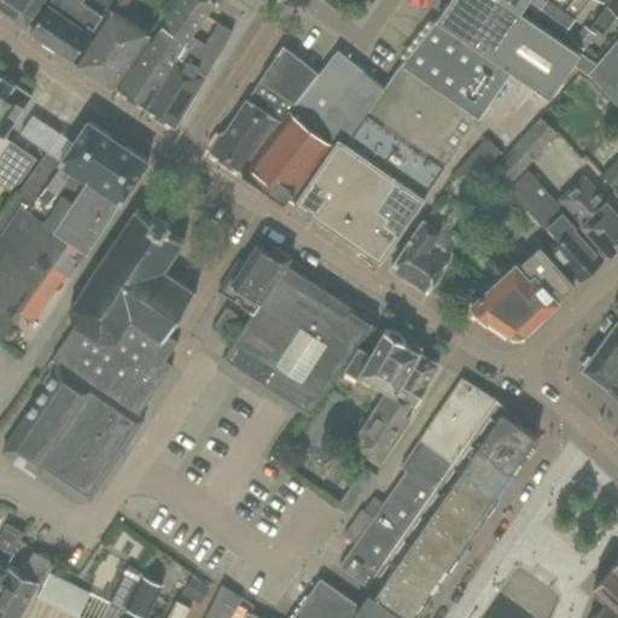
[(42,0),(0,0),(0,4),(23,21),(23,22),(25,23),(27,23),(42,0)]
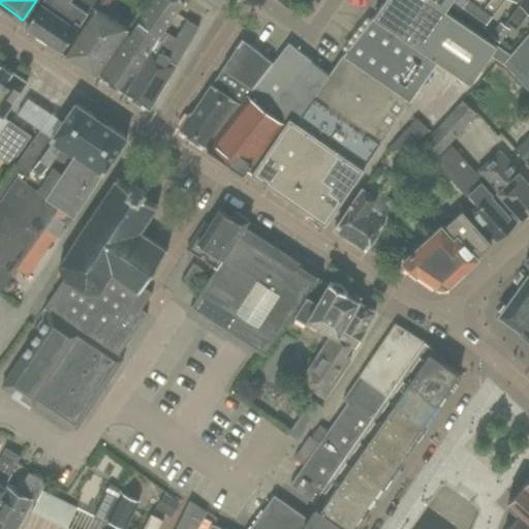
[(41,0),(26,24),(63,49),(94,0),(41,0)]
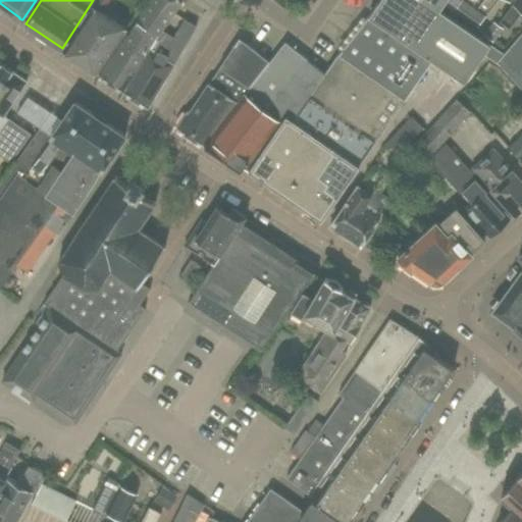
[(95,0),(62,50),(96,72),(126,28),(100,10),(107,0),(95,0)]
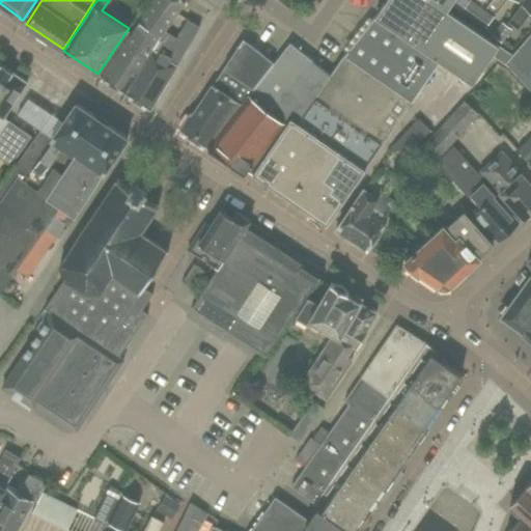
[(130,34),(102,77),(122,91),(151,48),(164,30),(185,1),(183,0),(154,0),(139,21),(140,22),(131,35),(130,34)]
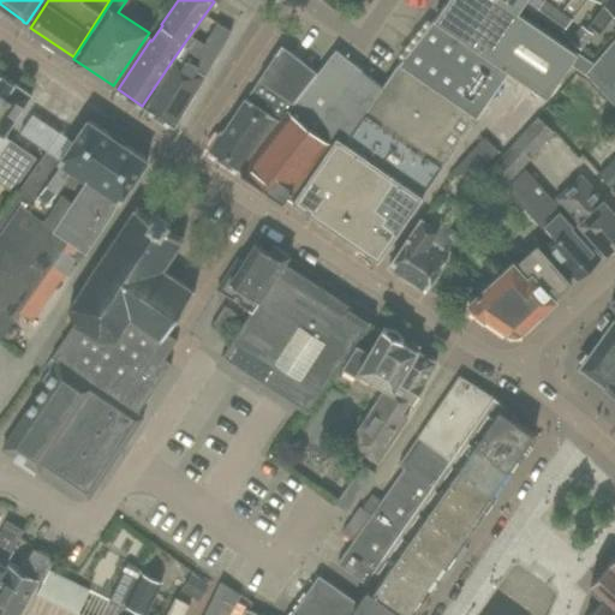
[(400,61),(477,114),(508,69),(548,95),(578,51),(518,10),(524,0),(446,0),(435,17),(400,61)]
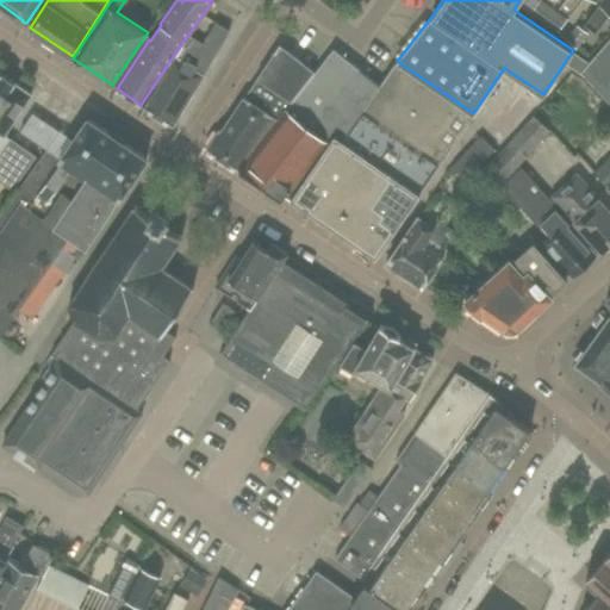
[(537,0),(529,12),(558,32),(567,18),(543,0),(537,0)]
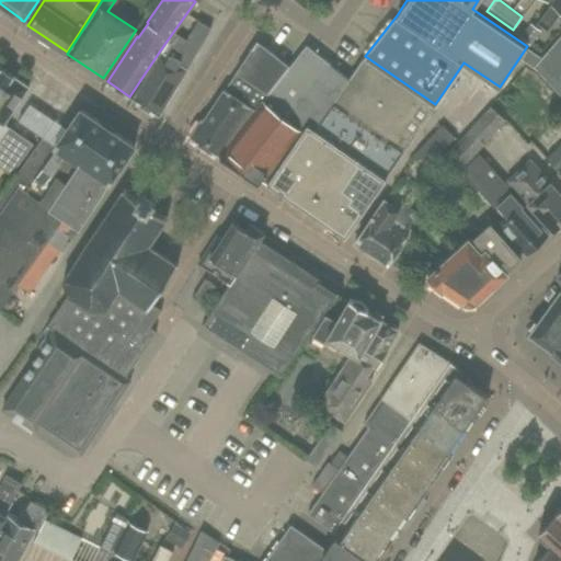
[(547,0),(516,0),(514,4),(524,12),(531,0),(546,0),(547,0)]
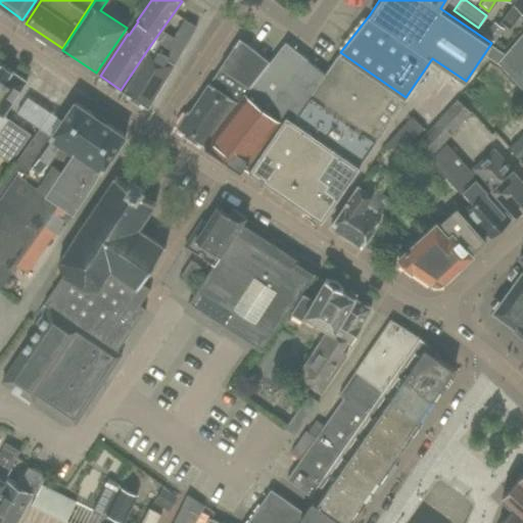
[(522,0),(515,0),(501,19),(510,27),(522,10),(522,0)]
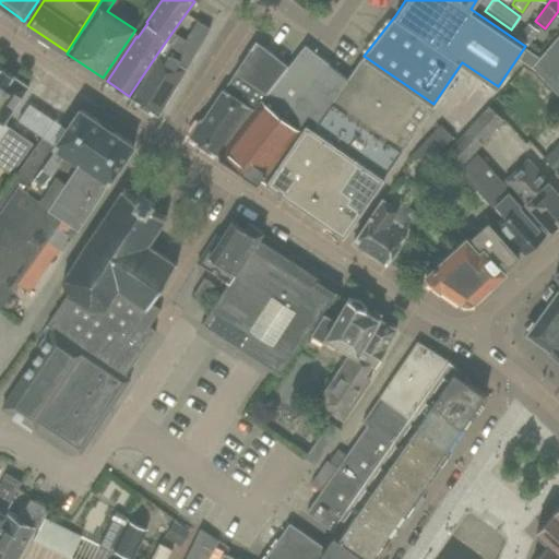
[(159,50),(129,96),(132,97),(157,115),(186,68),(210,27),(198,20),(186,39),(173,32),(159,50)]
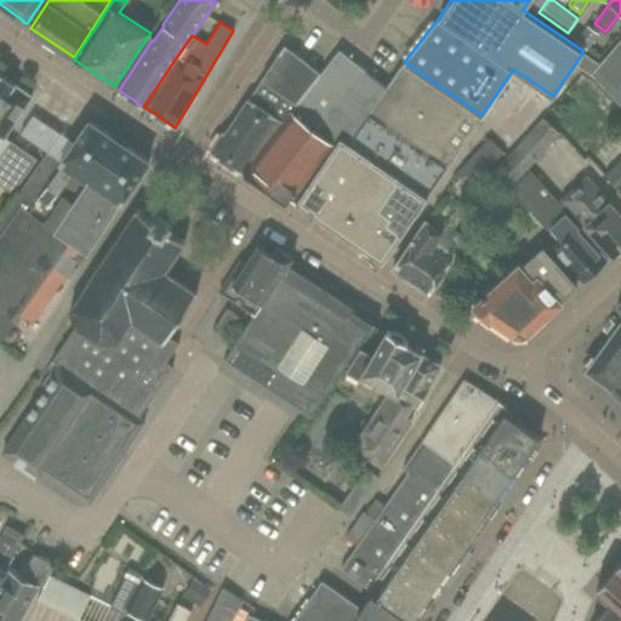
[(575,40),(587,49),(598,33),(587,24),(575,40)]
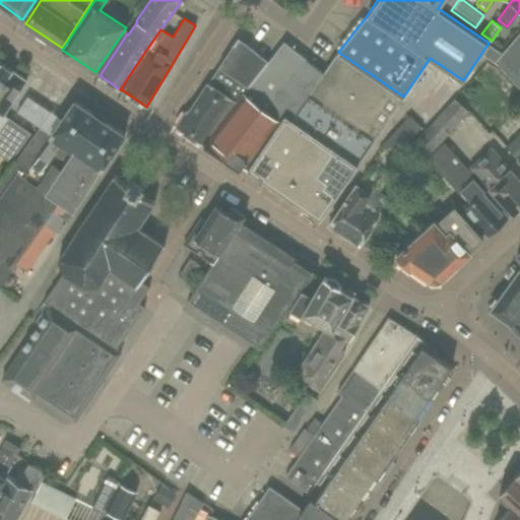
[(519,35),(497,63),(519,87),(519,35)]
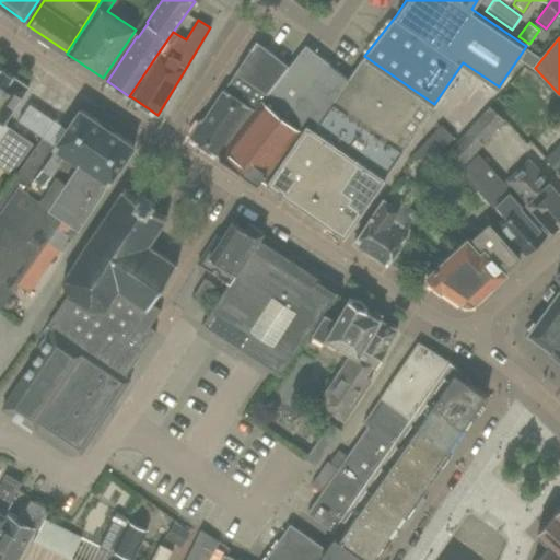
[(255,108),(289,65),(258,42),(257,41),(258,41),(256,39),(241,62),(217,98),(203,118),(201,117),(189,136),(202,144),(219,154),(255,108)]
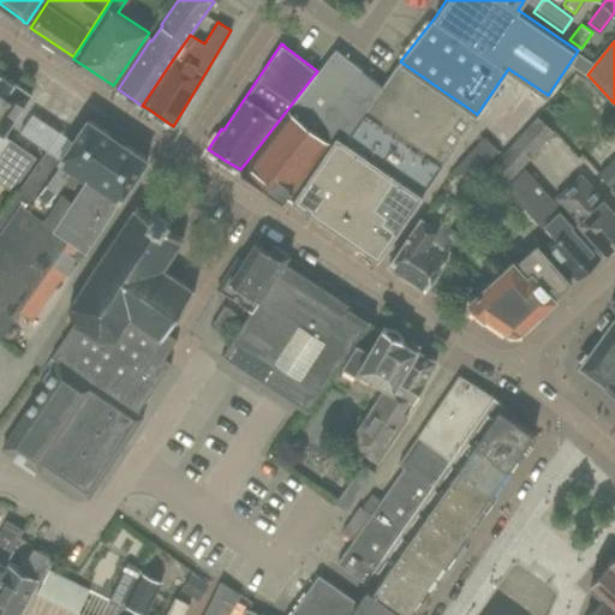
[(336,48),(317,71),(280,119),(240,169),(254,179),(276,193),(281,197),(284,198),(285,197),(286,195),(328,141),(315,130),(364,70),(345,55),(336,48)]
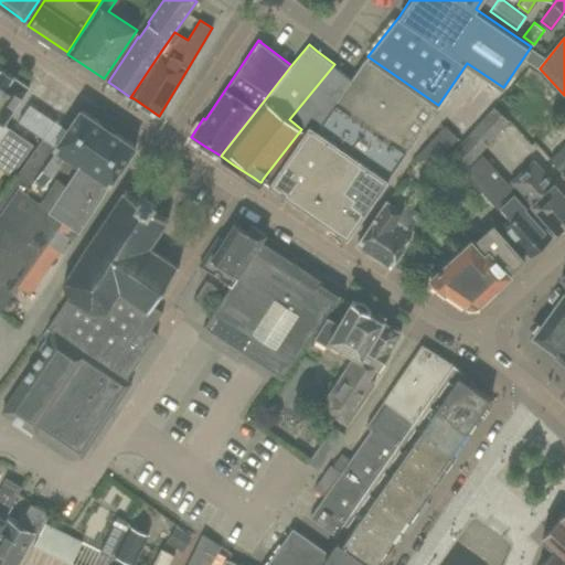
[(438,105),(368,56),(366,55),(351,77),(334,64),(289,119),(301,129),(263,179),(289,198),(313,214),(348,238),(438,105)]
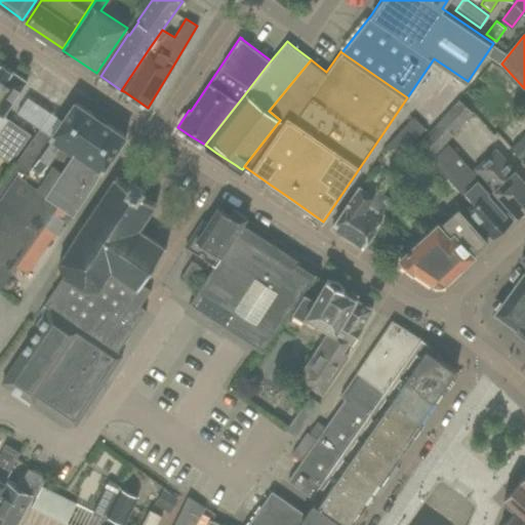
[(0,155),(10,162),(31,133),(3,115),(27,80),(0,62),(0,155)]
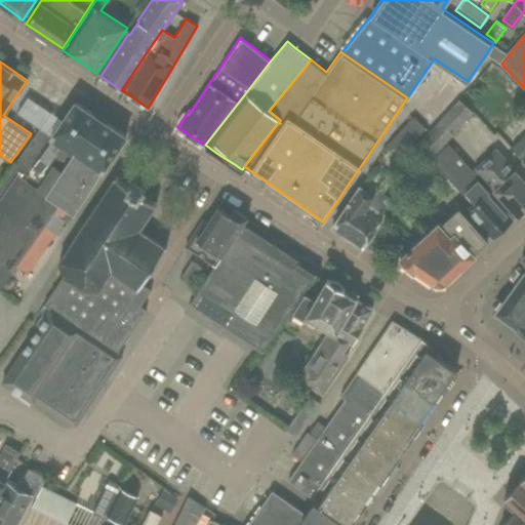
[(50,111),(28,95),(16,112),(40,127),(50,111)]
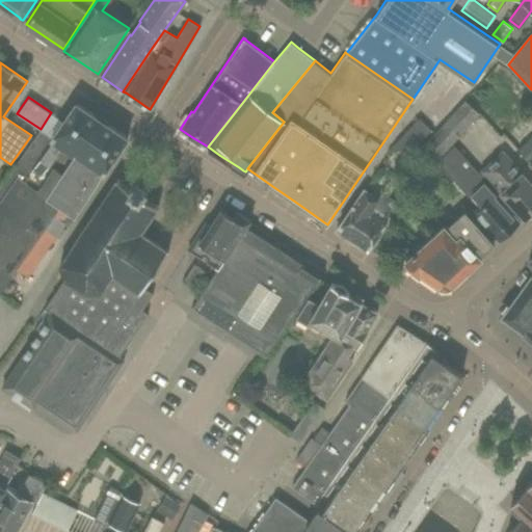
[(480,113),(464,99),(421,147),(436,160),(480,113)]
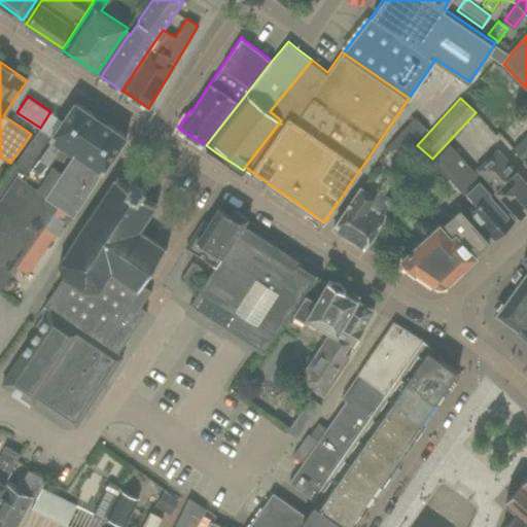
[(0,289),(12,272),(11,271),(20,258),(22,259),(23,258),(21,257),(30,245),(31,246),(32,245),(30,244),(39,232),(40,233),(41,231),(40,230),(43,225),(57,235),(60,237),(126,137),(127,136),(75,102),(63,119),(50,138),(45,134),(39,130),(0,184),(0,289)]
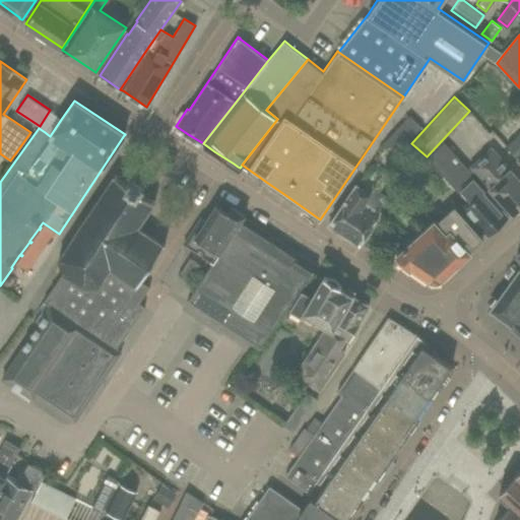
[(62,118),(50,110),(40,126),(39,128),(45,132),(50,136),(62,118)]
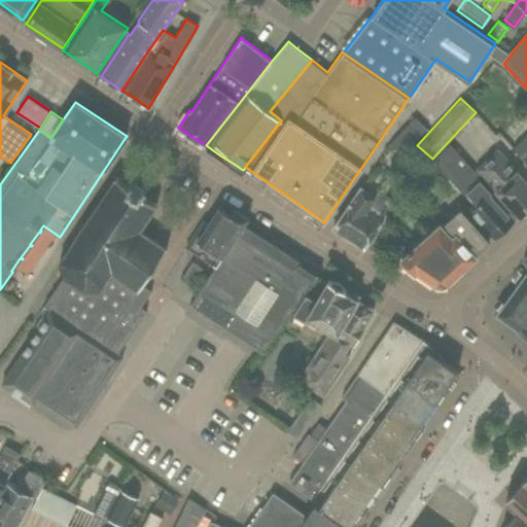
[(427,128),(414,116),(389,143),(401,155),(427,128)]
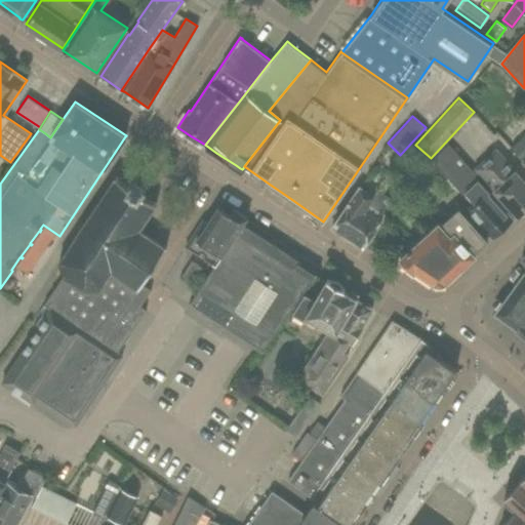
[(524,134),(514,145),(524,156),(524,134)]
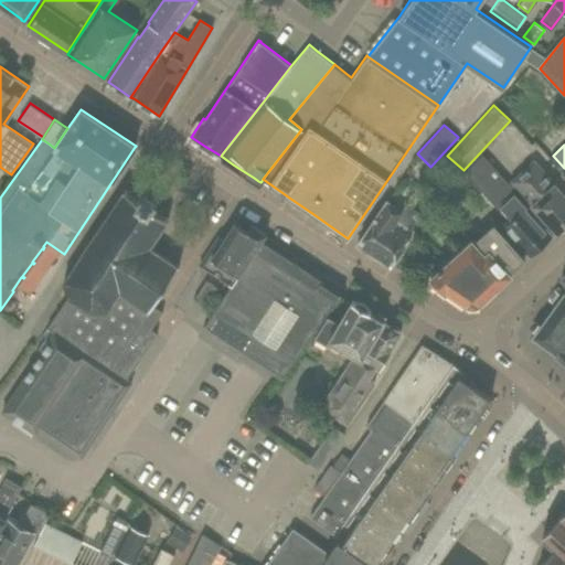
[(497,200),(512,217),(503,226),(531,256),(553,235),(510,188),(512,187),(483,153),(465,170),(493,203),(497,200)]
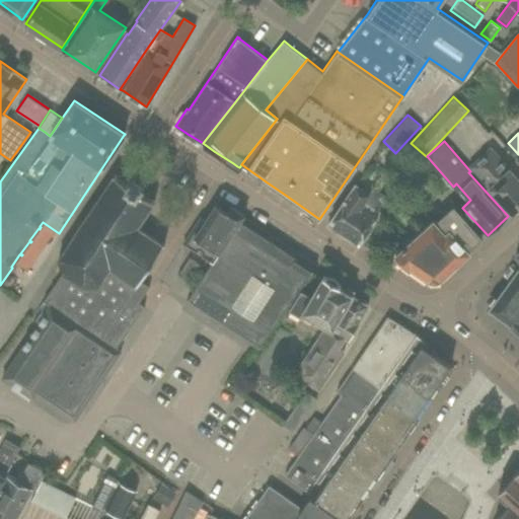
[(469,165),(512,212),(518,206),(518,176),(491,146),(479,157),(469,165)]
